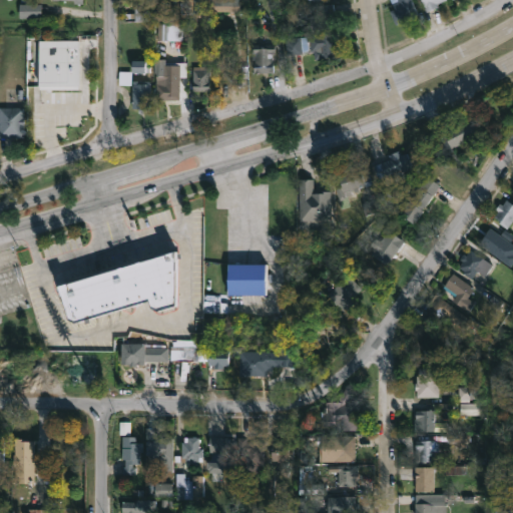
[(204,14),(192,14),(192,0),(237,0),(237,11),(204,11),(204,14)]
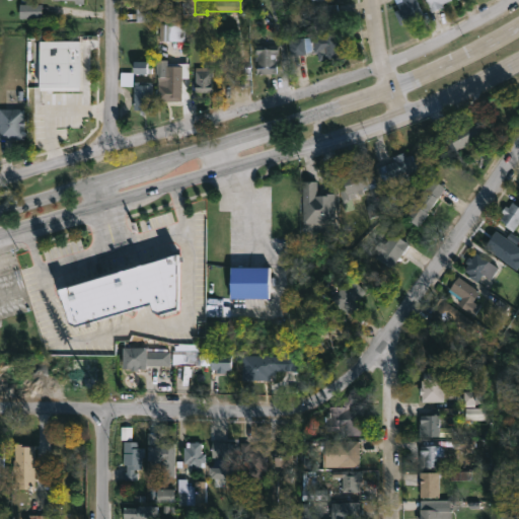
[(418,22),(408,27),(406,23),(401,26),(394,10),(398,8),(395,3),(401,0),(416,0),(423,15),(417,18),(418,22)]
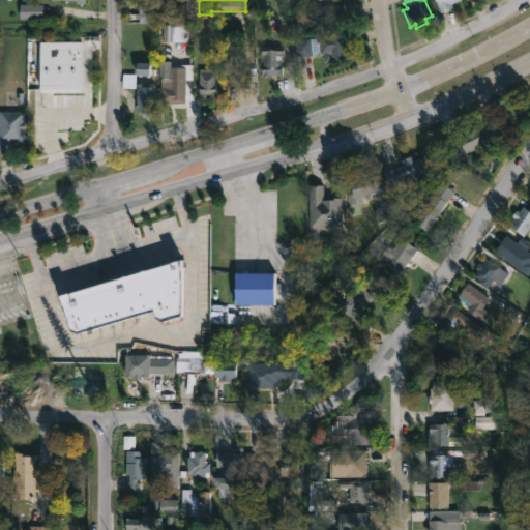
[(462,0),(453,3),(454,6),(441,12),(435,0),(462,0)]
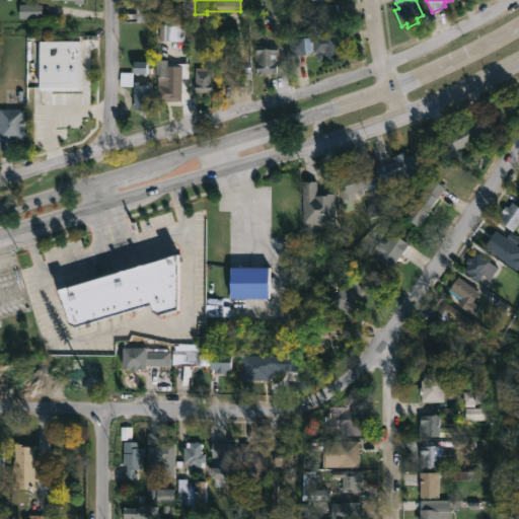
[(43,17),(20,18),(20,1),(30,1),(30,4),(43,4),(43,17)]
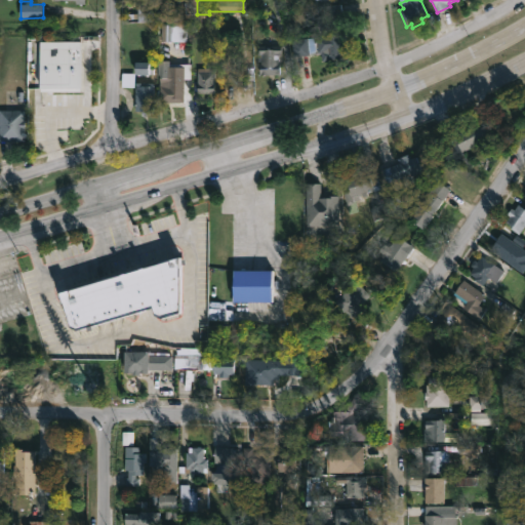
[(342,12),(345,28),(318,32),(317,24),(324,23),(324,21),(317,22),(315,10),(321,10),(321,6),(341,3),(342,12)]
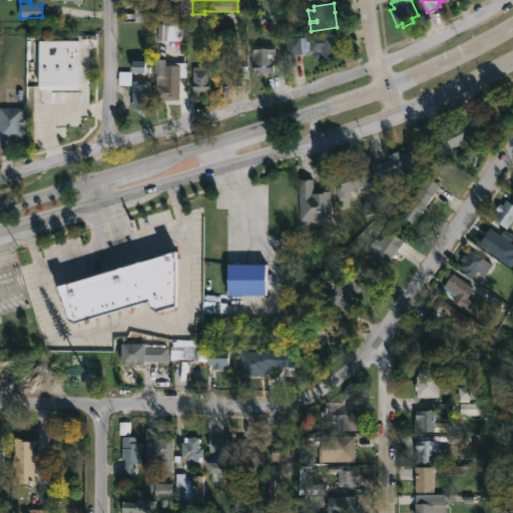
[(339,48),(340,56),(316,59),(316,52),(289,56),(287,39),(338,32),(340,48),(339,48)]
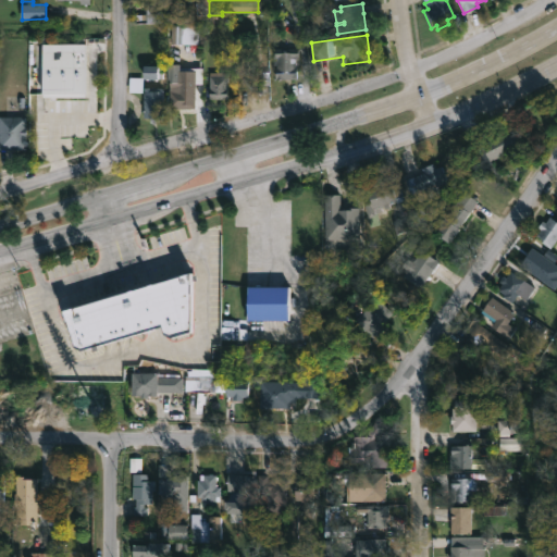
[(295,60),(295,65),(300,65),(299,81),(275,79),(276,67),(279,67),(279,65),(276,65),(276,48),(300,48),(300,60),(295,60)]
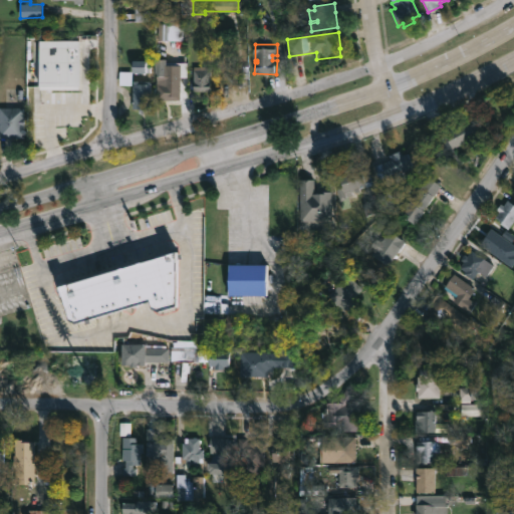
[(165,59),(165,62),(186,62),(186,77),(180,77),(180,100),(156,100),(156,72),(155,72),(155,59),(165,59)]
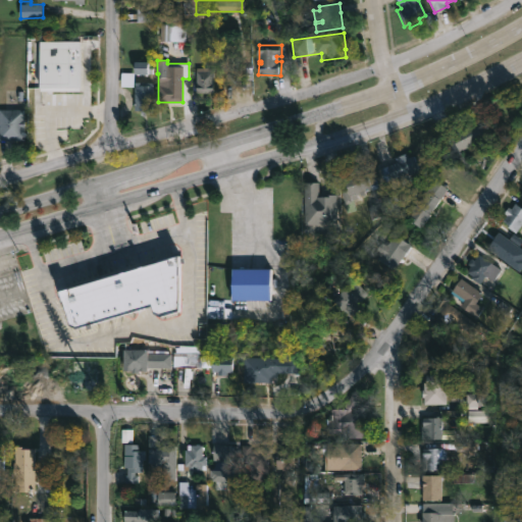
[(135,76),(153,76),(153,63),(135,63),(135,76)]
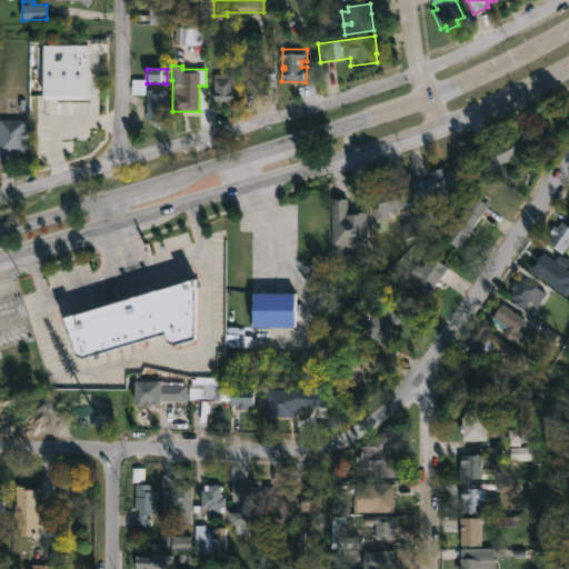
[(213,102),(213,73),(232,73),(231,102),(213,102)]
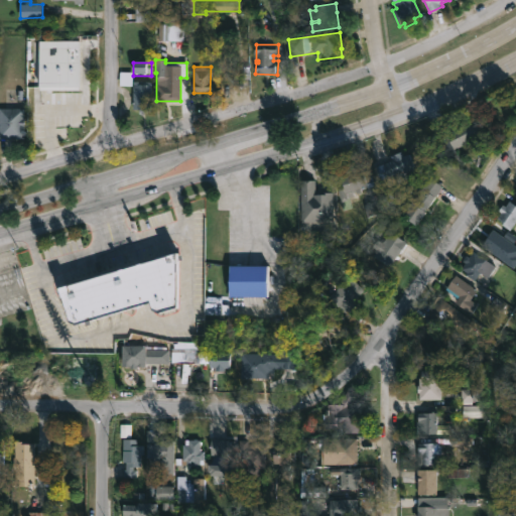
[(150,87),(150,112),(132,111),(132,87),(119,86),(119,72),(132,72),(132,82),(150,82),(150,87)]
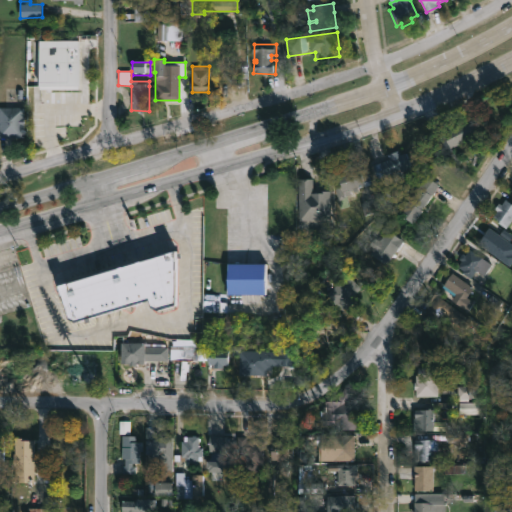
[(59,100),(67,131),(79,128),(75,113),(80,112),(77,95),(59,100)]
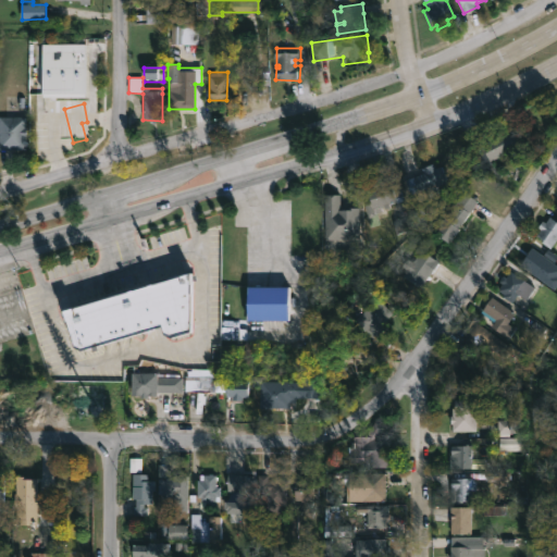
[(27,120),(26,148),(0,148),(0,118),(27,118),(27,120)]
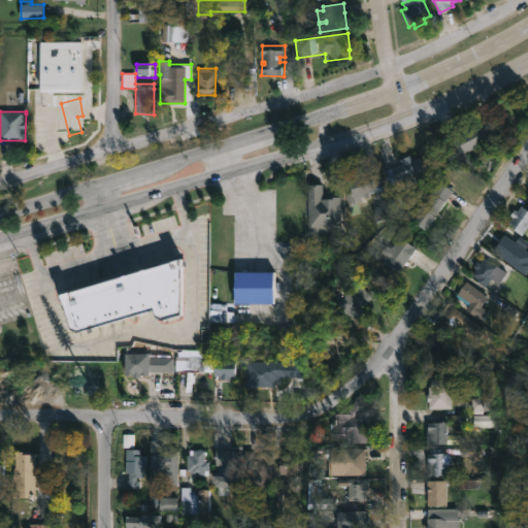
[(484,122),(493,138),(461,154),(453,137),(473,128),(472,125),(477,122),(479,125),(484,122)]
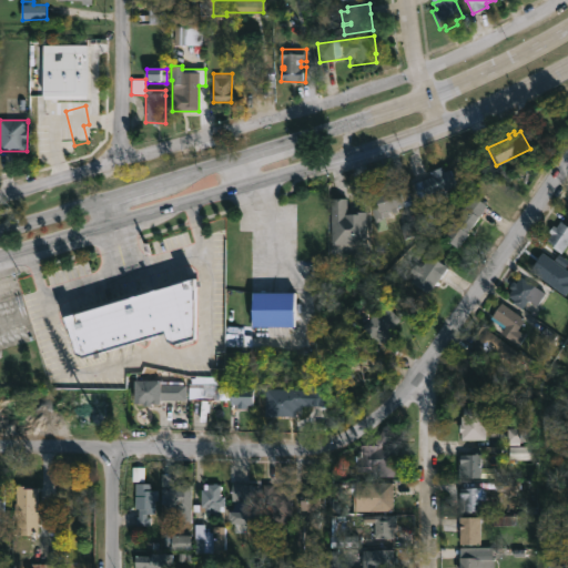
[(443,165),(444,170),(450,168),(456,184),(448,186),(452,194),(438,200),(435,190),(418,196),(413,182),(433,174),(430,170),(443,165)]
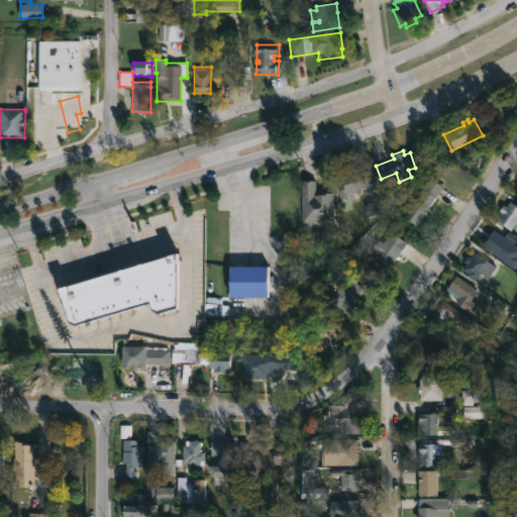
[(369,162),(376,184),(347,193),(350,207),(342,209),(339,199),(341,199),(337,186),(343,183),(341,179),(339,180),(338,176),(345,174),(344,169),(369,162)]
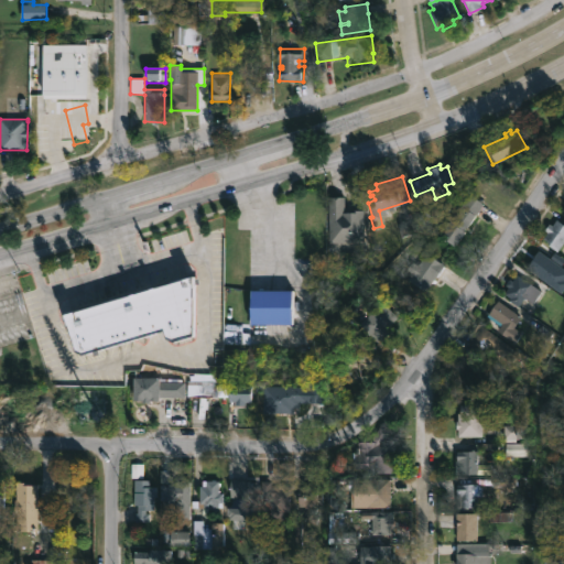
[(462,232),(454,245),(440,235),(469,193),(484,203),(462,232)]
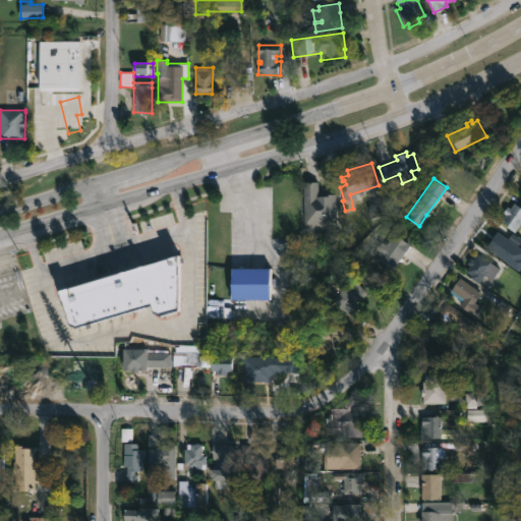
[(317,193),(328,194),(328,192),(336,192),(335,222),(303,223),(303,180),(317,180),(317,193)]
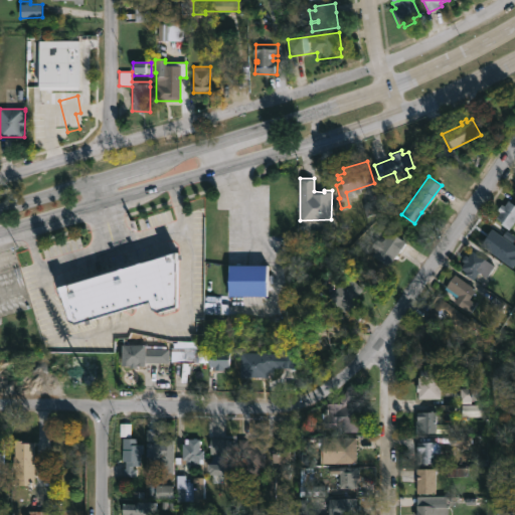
[(508,198),(514,202),(514,220),(509,229),(500,223),(502,220),(497,216),(500,210),(498,209),(501,203),(504,205),(508,198)]
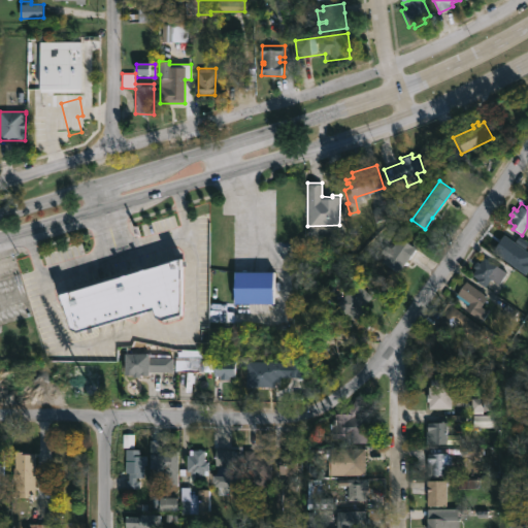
[(502,231),(519,242),(515,249),(512,246),(507,253),(514,258),(509,263),(495,255),(496,252),(491,248),(494,243),(492,242),(502,231)]
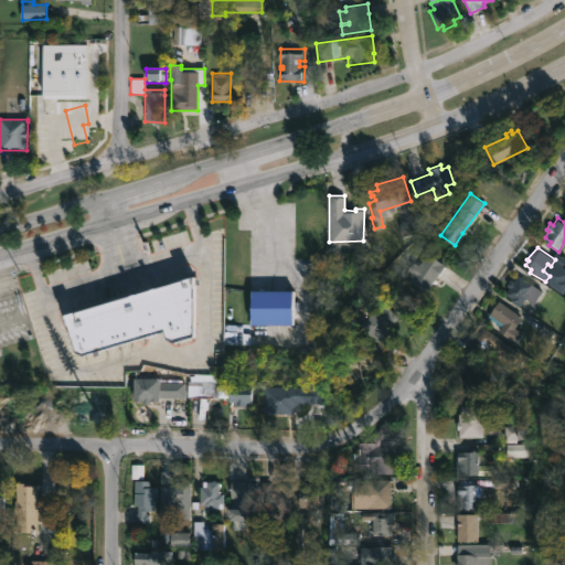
[(427,253),(452,270),(446,280),(438,275),(427,290),(409,278),(416,265),(418,266),(427,253)]
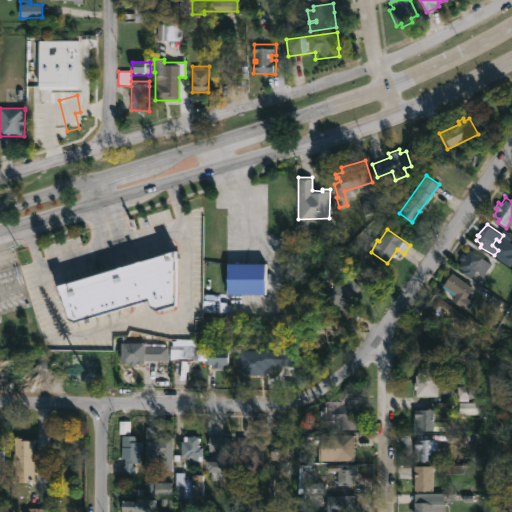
[(469,248),(491,264),(484,274),(479,270),(474,277),(457,265),(462,259),(458,257),(462,252),(465,254),(469,248)]
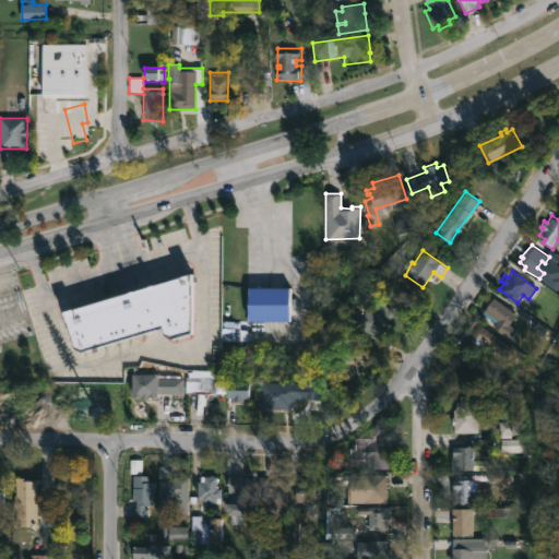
[(74,353),(163,330),(165,340),(200,331),(186,277),(63,310),(74,353)]
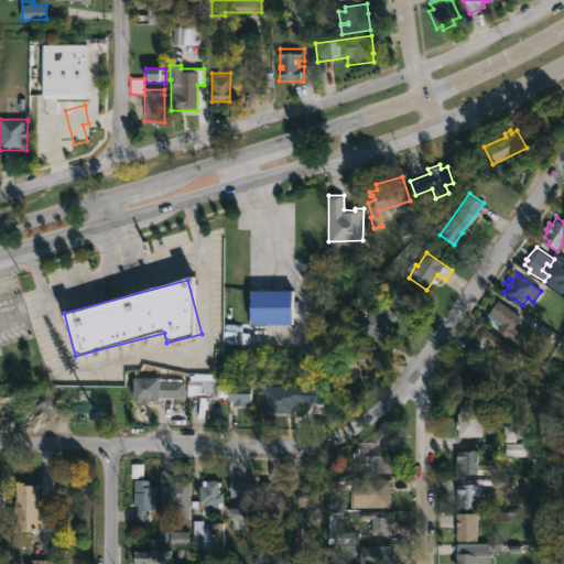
[(295,322),(256,323),(255,290),(297,289),(297,322),(295,322)]
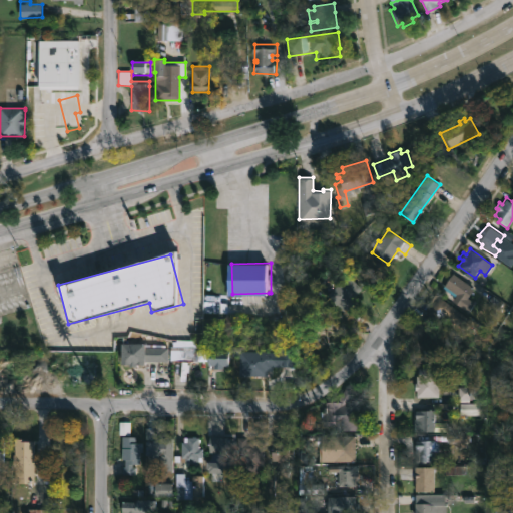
[(471,307),(468,310),(452,299),(455,295),(443,287),(453,272),(475,286),(467,296),(474,302),(471,307)]
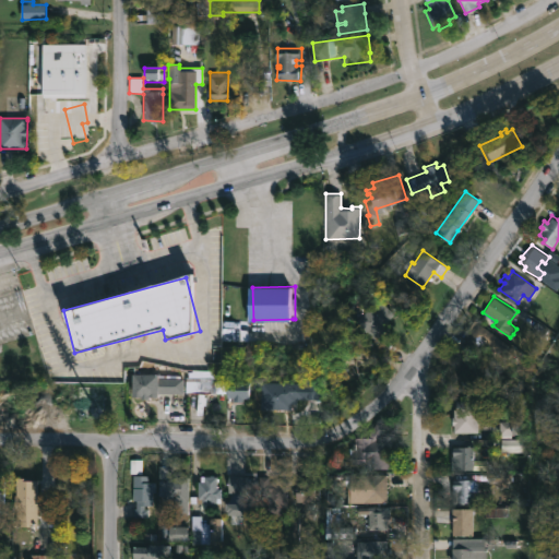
[(393,313),(373,332),(359,317),(378,298),(393,313)]
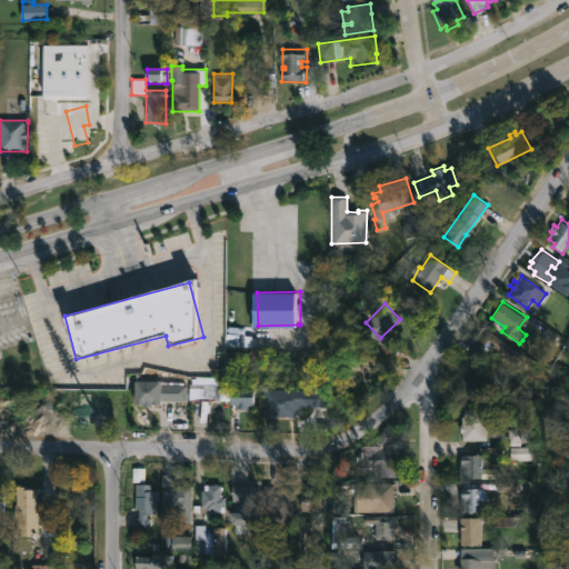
[(500,339),(520,355),(513,363),(492,348),(486,356),(472,345),(486,328),(500,339)]
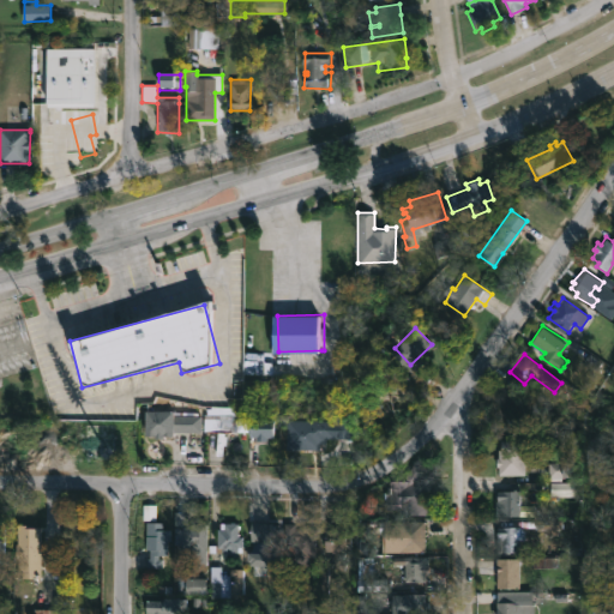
[(179,409),(190,410),(190,414),(196,415),(196,410),(200,410),(200,415),(204,415),(203,431),(178,431),(178,433),(170,433),(170,437),(149,434),(150,409),(179,409)]
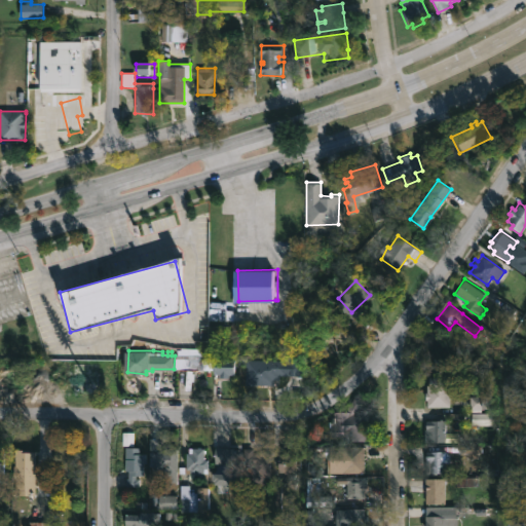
[(201,354),(200,369),(177,368),(178,353),(201,354)]
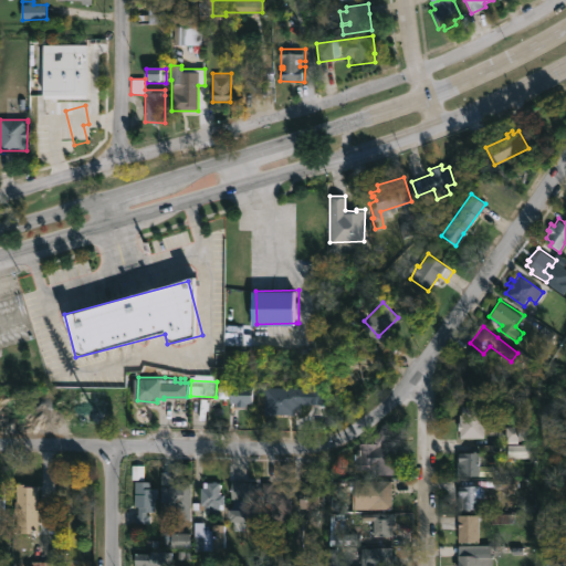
[(483,425),(483,437),(459,437),(458,421),(459,421),(459,413),(461,413),(461,405),(483,405),(483,425)]
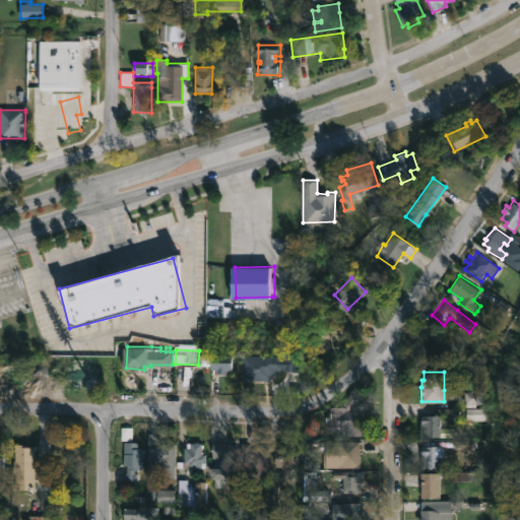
[(354,403),(353,406),(359,405),(361,407),(363,410),(363,416),(361,423),(360,436),(339,435),(339,432),(324,432),(325,416),(328,416),(328,410),(330,410),(330,406),(340,406),(350,389),(360,395),(354,403)]
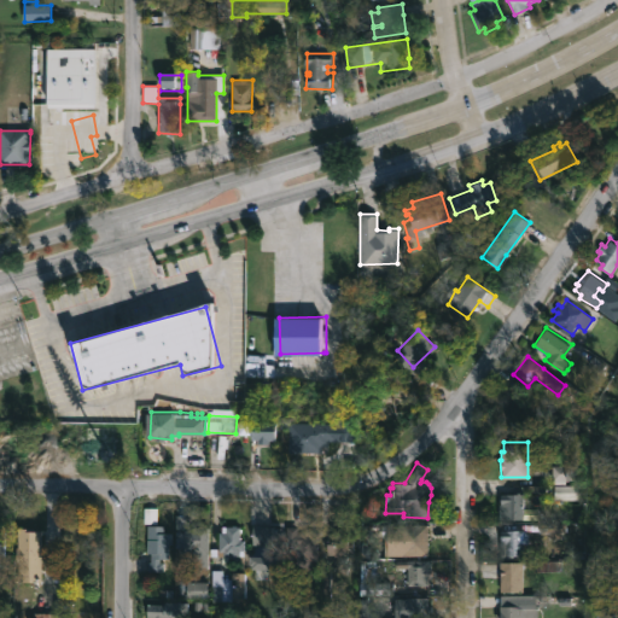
[(584,499),(554,499),(554,484),(588,484),(588,497),(584,499)]
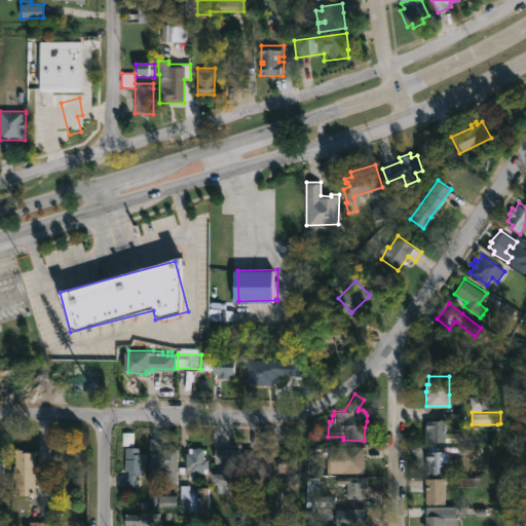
[(445,419),(445,442),(426,441),(425,419),(445,419)]
